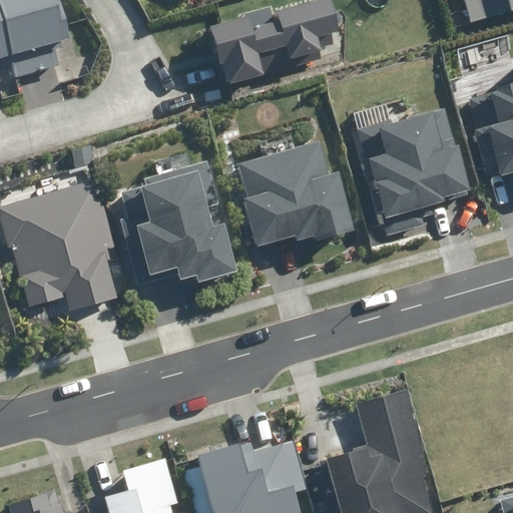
[(0,0),(0,9),(13,62),(17,76),(59,66),(55,50),(68,47),(56,0),(0,0)]
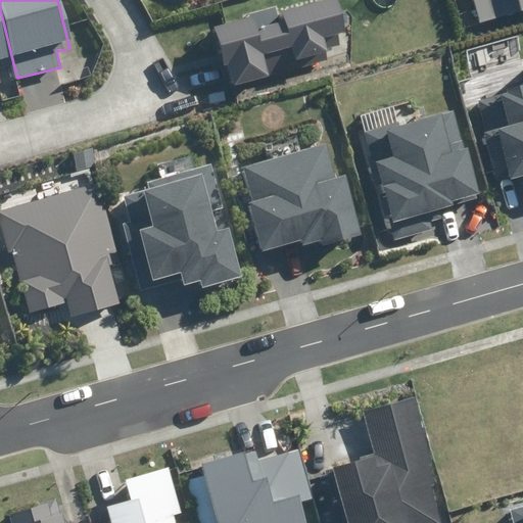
[(230,65),(235,85),(313,63),(311,56),(327,52),(323,37),(347,31),(338,0),(330,0),(282,13),(284,22),(257,30),(253,17),(215,29),(225,66),(230,65)]
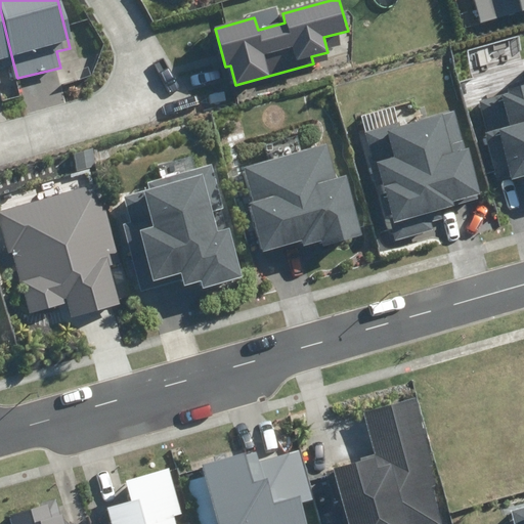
[(523,0),(473,0),(479,23),(523,10),(523,0)]
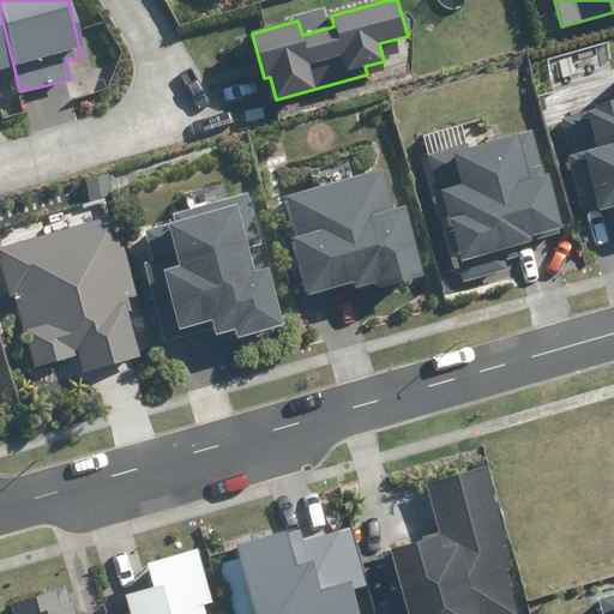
[(0,91),(0,78),(16,74),(0,11),(0,97),(1,98),(0,91)]
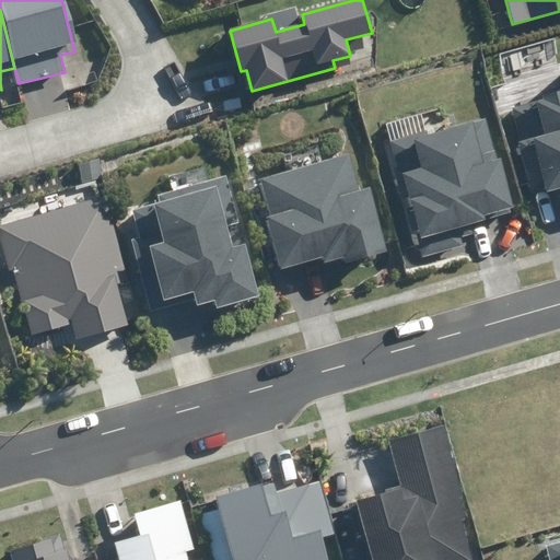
[(513,107),(524,141),(543,197),(559,190),(559,92),(532,102),(513,107)]
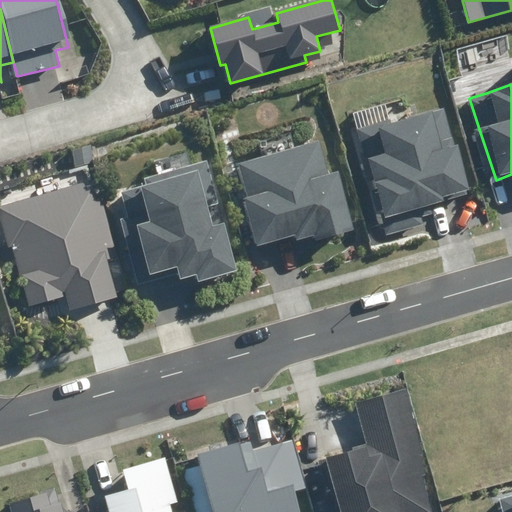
[(445,106),(359,130),(385,222),(471,197),(445,106)]
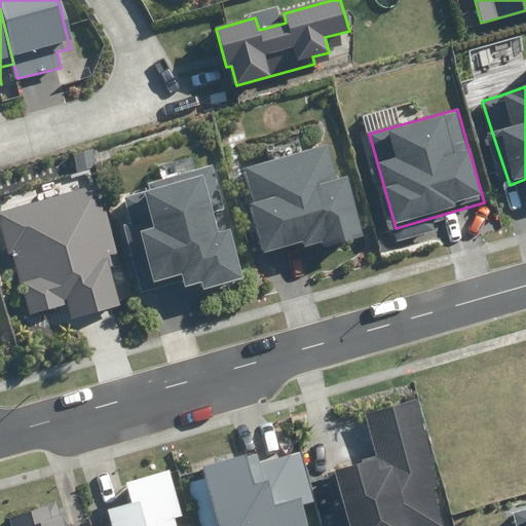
[(328,145),(246,167),(255,201),(249,202),(263,254),(301,242),(303,250),(325,243),(327,249),(363,238),(346,177),(337,179),(328,145)]
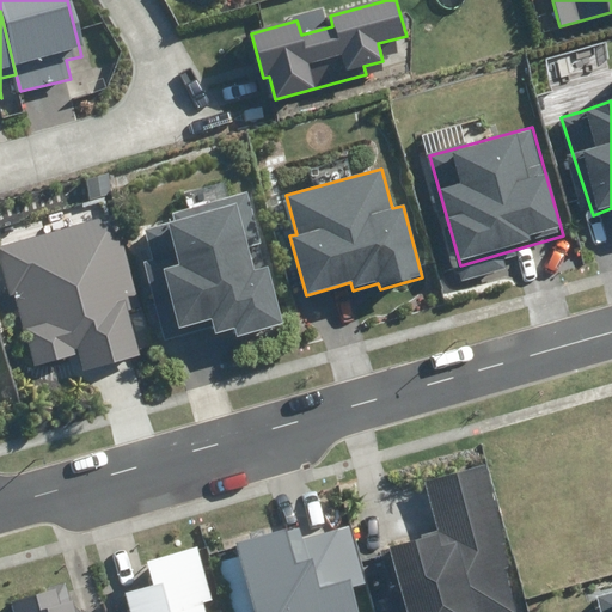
[(134,224),(169,338),(209,326),(213,338),(234,332),(238,342),(289,326),(270,265),(251,270),(246,251),(264,246),(248,190),(134,224)]
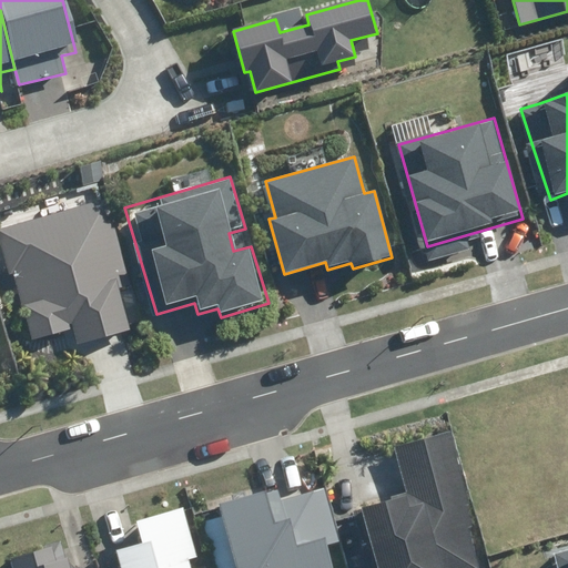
[(105,191),(0,224),(0,274),(12,271),(34,340),(72,327),(79,347),(134,328),(121,286),(125,285),(114,251),(123,249),(105,191)]
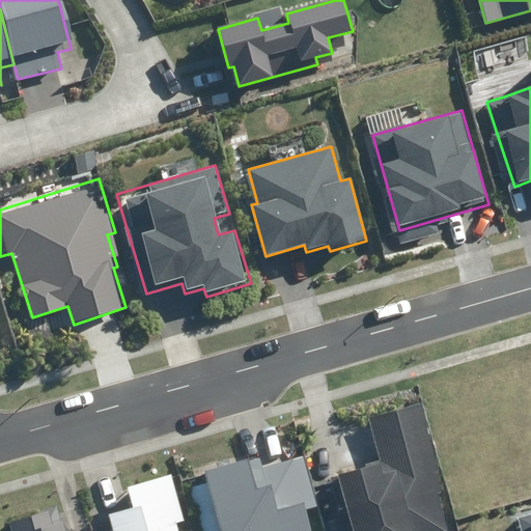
[(456,530),(417,403),(366,419),(380,462),(335,475),(352,530),(456,530)]
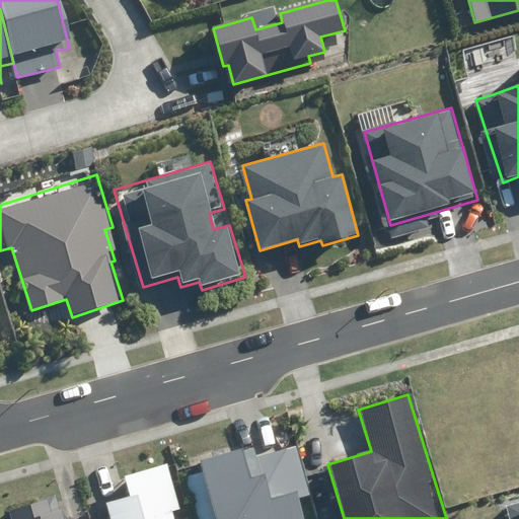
[(253,447),(238,452),(236,445),(195,458),(214,518),(299,518),(293,496),(310,491),(296,446),(257,458),(253,447)]
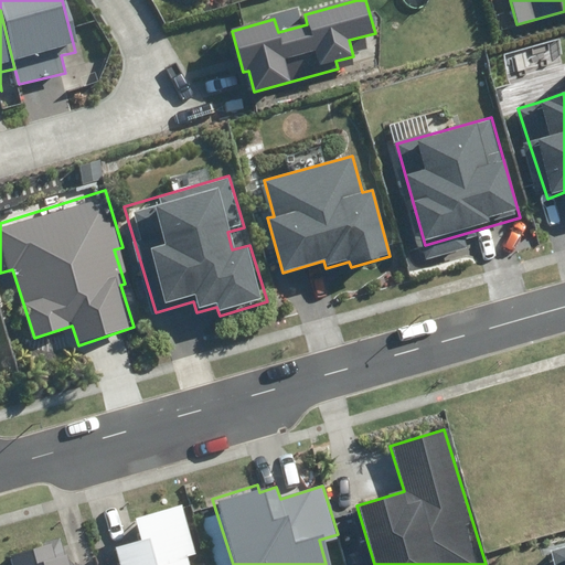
[(137,541),(113,547),(117,564),(193,564),(191,557),(195,556),(181,507),(131,521),(137,541)]
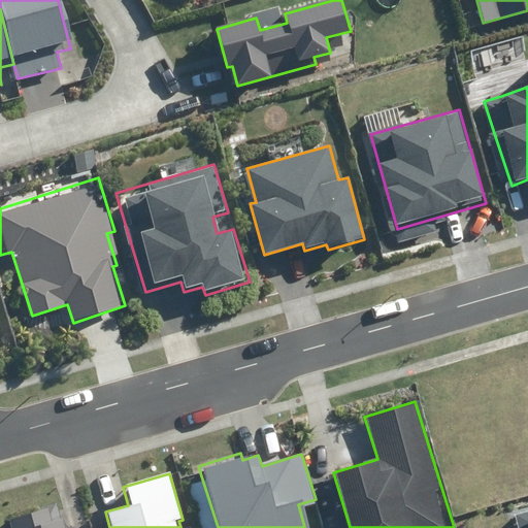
[(77,527),(71,502),(9,521),(10,527),(77,527)]
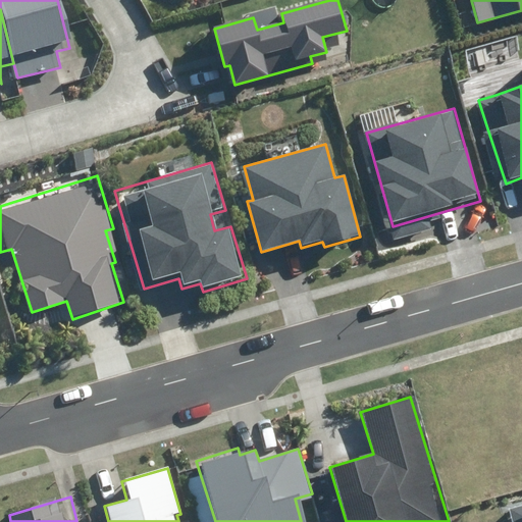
All buildings are outlined.
